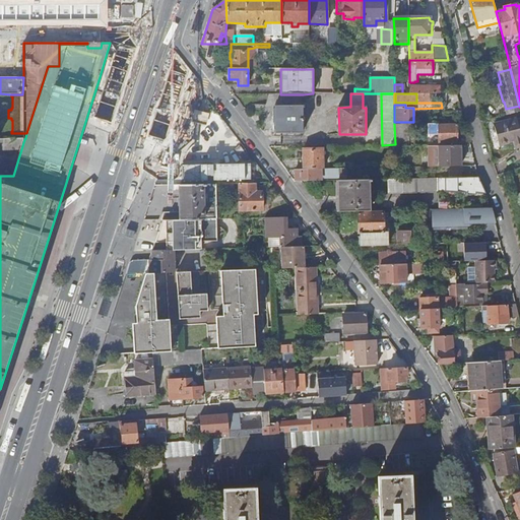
[(275,106),(275,133),(303,133),(303,108),(304,108),(304,106),(303,106),(275,106)]
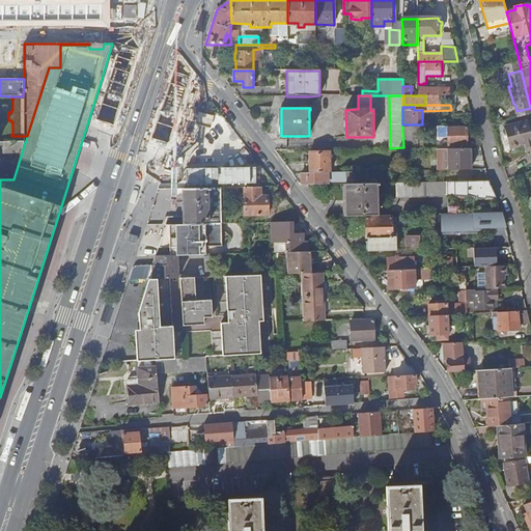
[(530,135),(530,134),(530,120),(504,128),(509,148),(524,144),(525,151),(530,149),(530,135)]
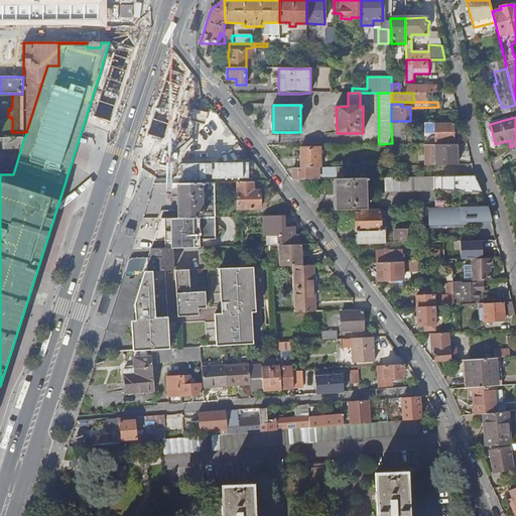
[(435,142),(454,142),(453,124),(435,124),(435,142)]
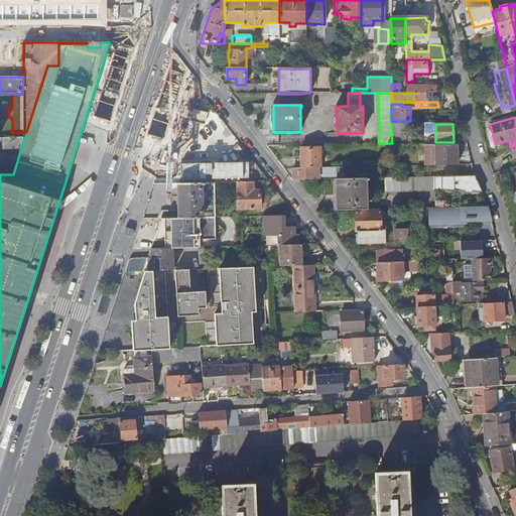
[(393,125),(393,135),(408,135),(408,125),(393,125)]
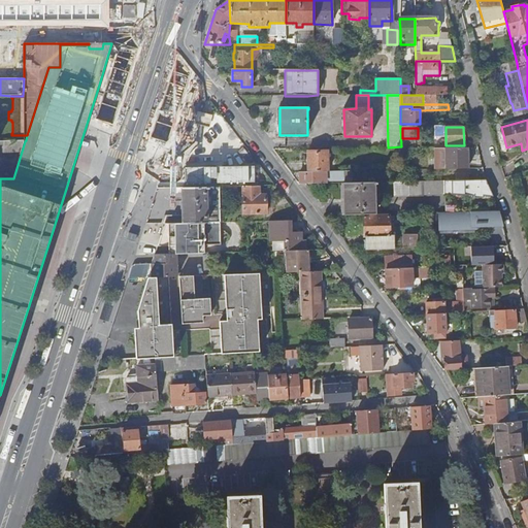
[(0,154),(20,155),(24,141),(0,141),(0,154)]
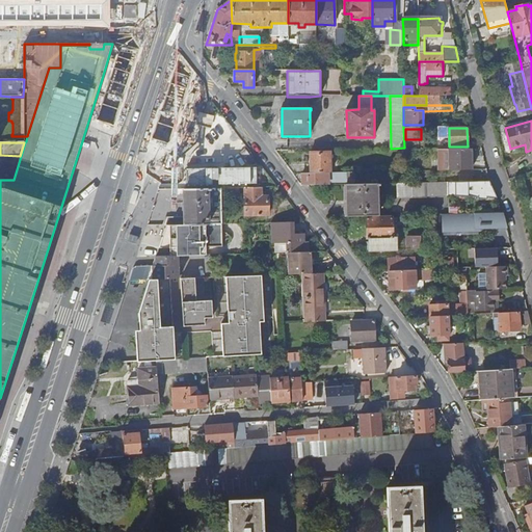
[(447,170),(471,170),(471,149),(449,150),(449,162),(449,167),(447,167),(447,170)]
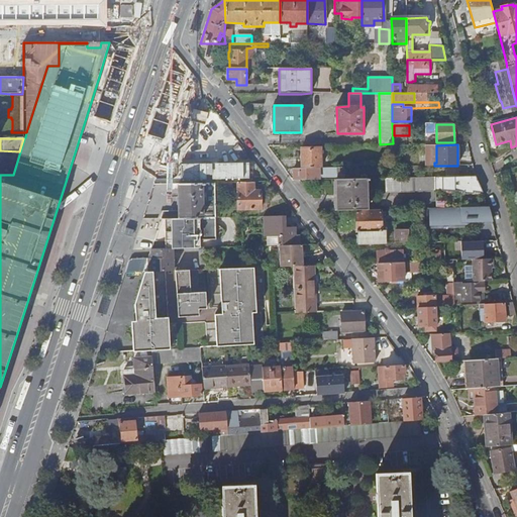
[(301,148),(302,169),(322,168),(321,148),(301,148)]
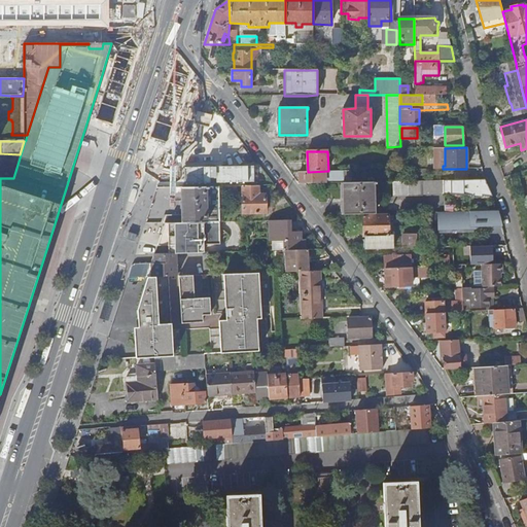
[(300,184),(306,184),(323,183),(323,178),(334,178),(334,180),(343,180),(343,171),(328,171),(308,172),(300,172),(300,184)]
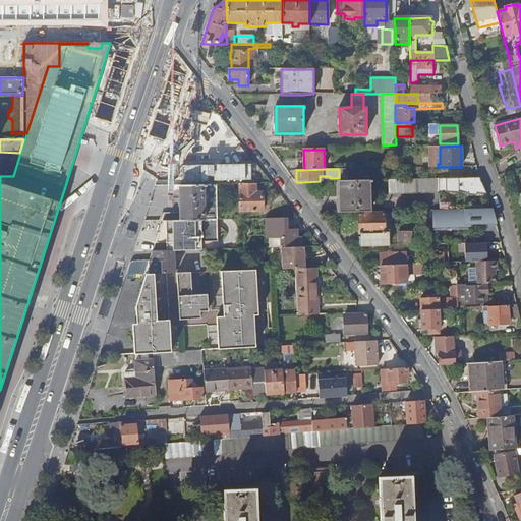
[(256,184),(259,183),(259,171),(217,172),(217,181),(238,181),(238,184),(239,184),(256,184)]
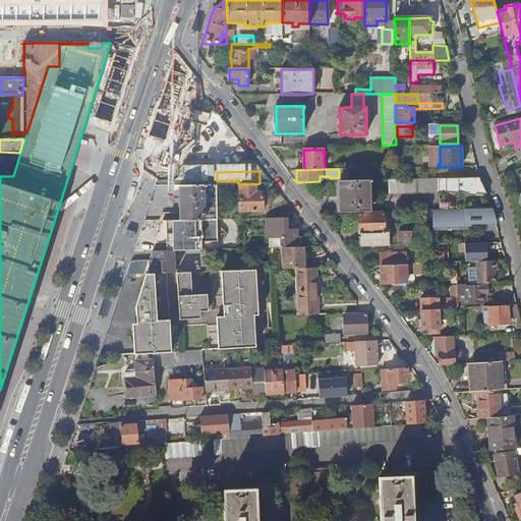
[(389,194),(439,193),(439,178),(389,180),(389,194)]
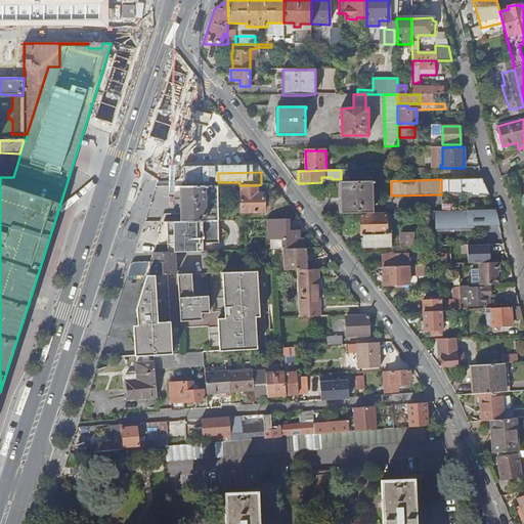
[(441,179),(441,194),(470,194),(479,194),(489,194),(482,179),(470,179),(441,179)]
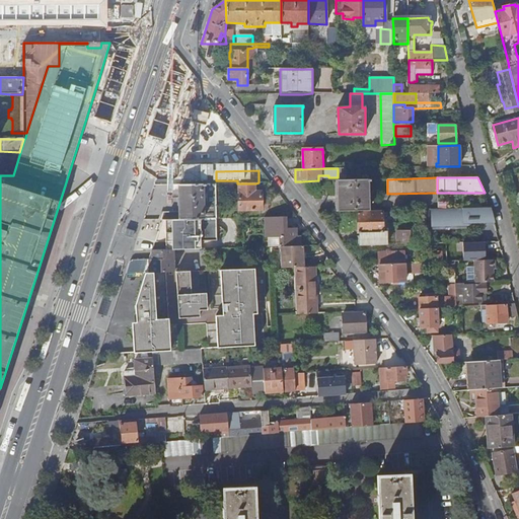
[(338,180),(339,212),(369,211),(368,182),(371,182),(371,179),(338,180)]
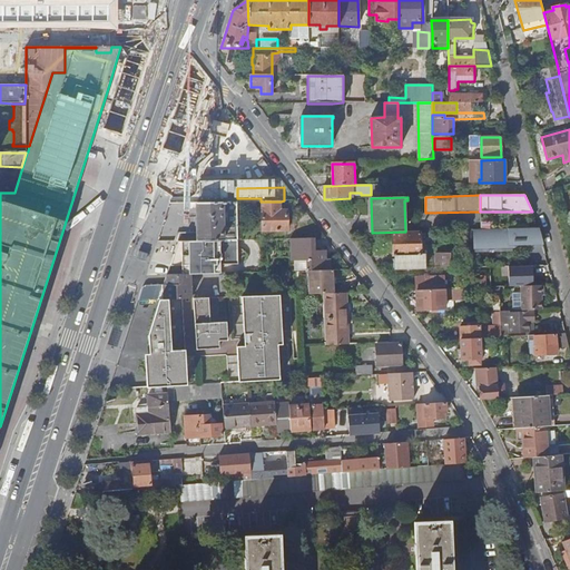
[(178,242),(238,239),(237,202),(197,203),(198,233),(178,233),(175,242),(178,242)]
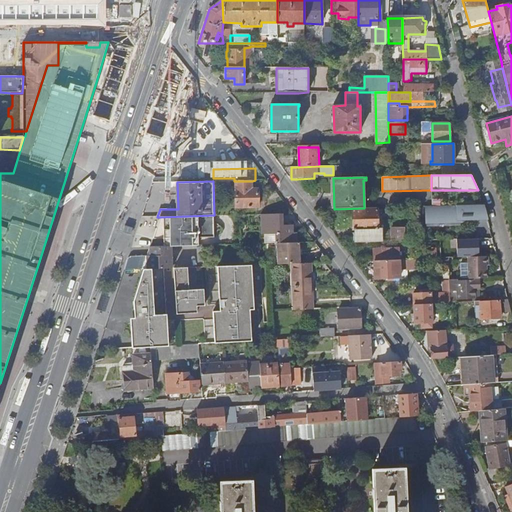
[(251,188),(252,181),(235,181),(236,208),(258,207),(258,188),(251,188)]
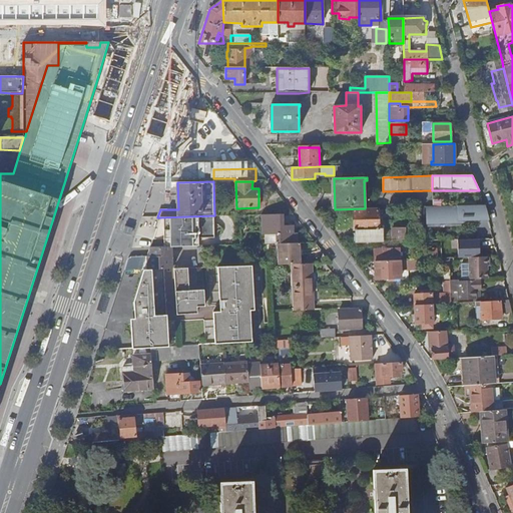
[(485,205),(426,206),(426,224),(463,223),(463,219),(480,219),(480,220),(489,220),(485,205)]
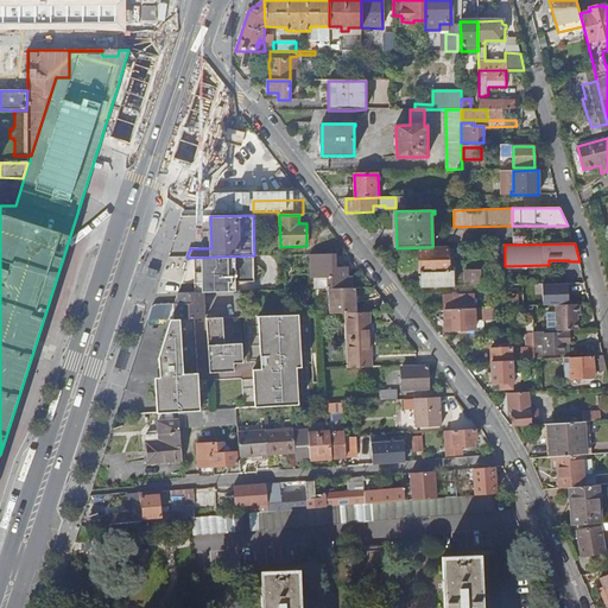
[(420,278),(420,289),(454,287),(454,271),(449,271),(448,248),(419,249),(419,273),(420,273),(420,277),(419,277),(418,278),(420,278)]
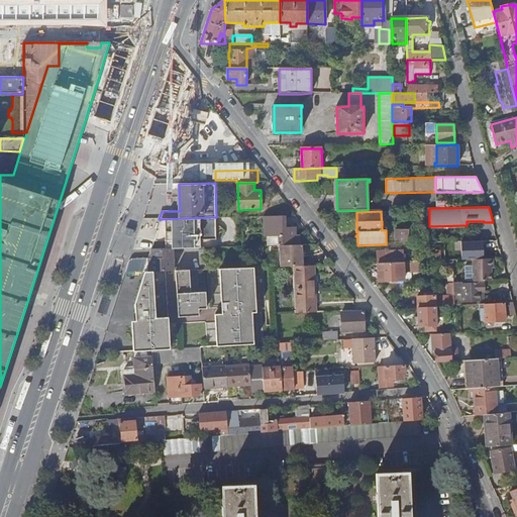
[(280,245),(299,245),(299,234),(295,234),(295,227),(285,227),(285,216),(268,216),(268,237),(270,237),(269,246),(278,245),(280,245)]
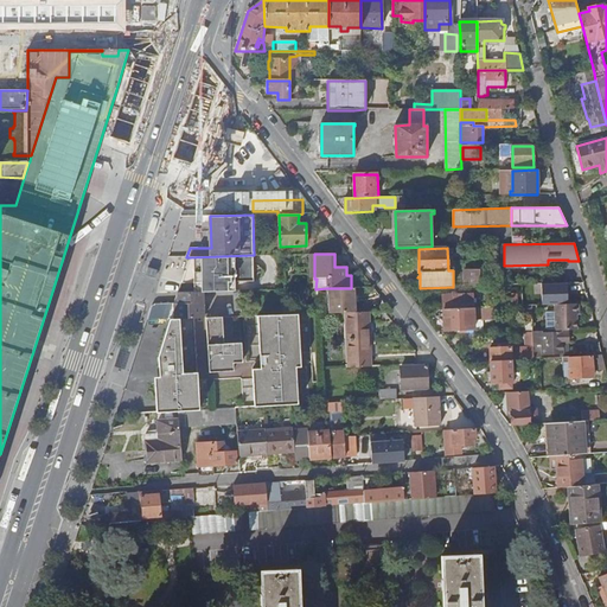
[(254,255),(190,257),(181,283),(195,283),(195,293),(199,293),(203,293),(235,292),(235,282),(254,282),(254,255)]
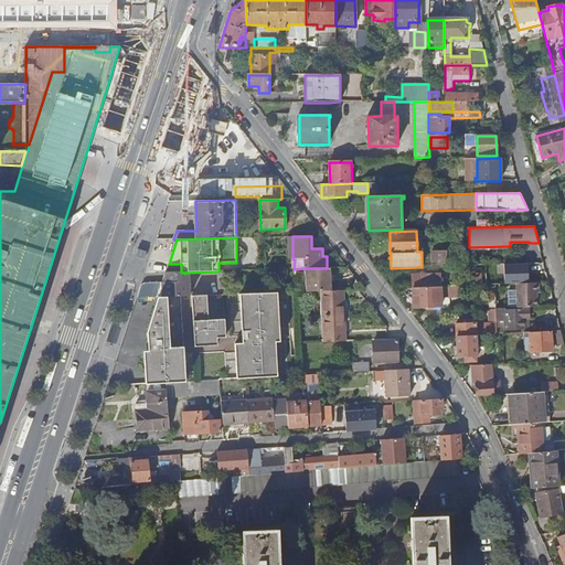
[(433,252),(433,267),(447,266),(447,252),(433,252)]
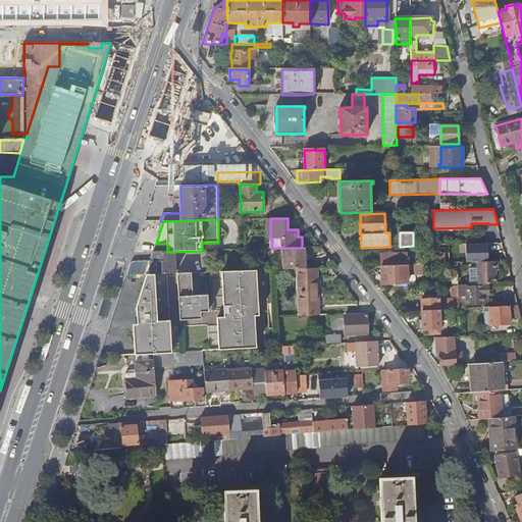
[(302,248),(282,248),(283,270),(297,269),(300,269),(303,269),(302,248)]
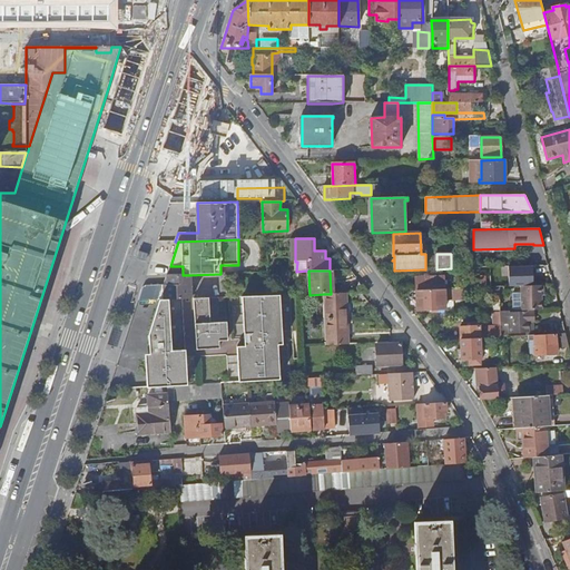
[(183,275),(167,275),(167,286),(163,286),(158,301),(190,300),(190,296),(190,275),(187,275),(183,275)]
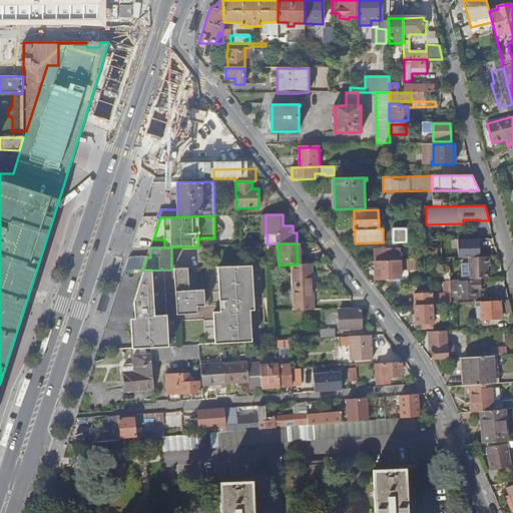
[(375,249),(375,262),(400,261),(400,249),(375,249)]
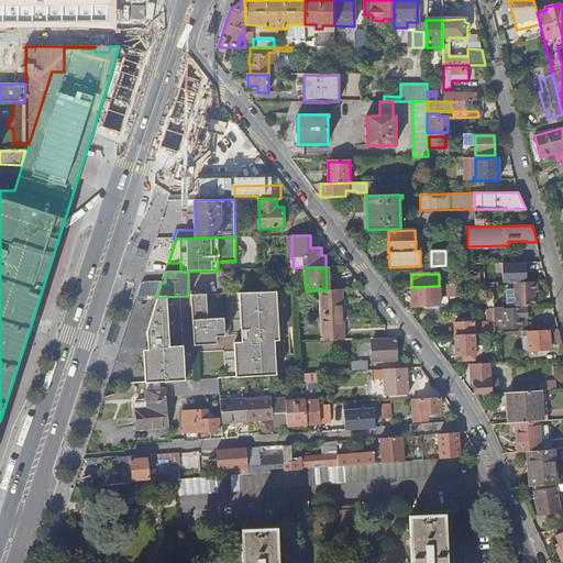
[(514,283),(516,307),(536,306),(533,282),(514,283)]
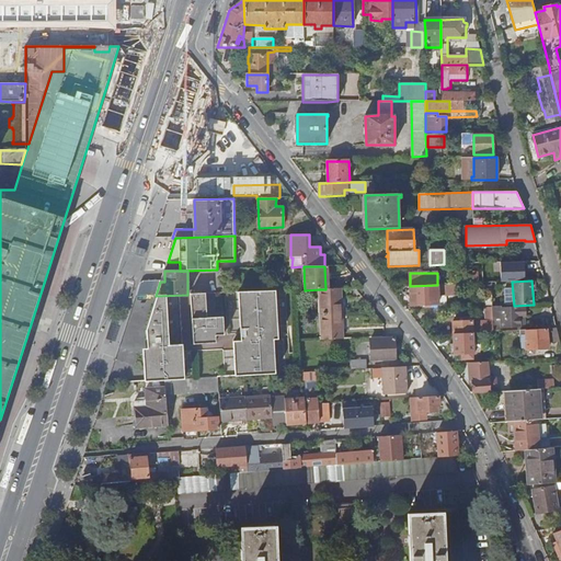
[(142,282),(140,284),(136,296),(138,296),(156,296),(160,282),(142,282)]
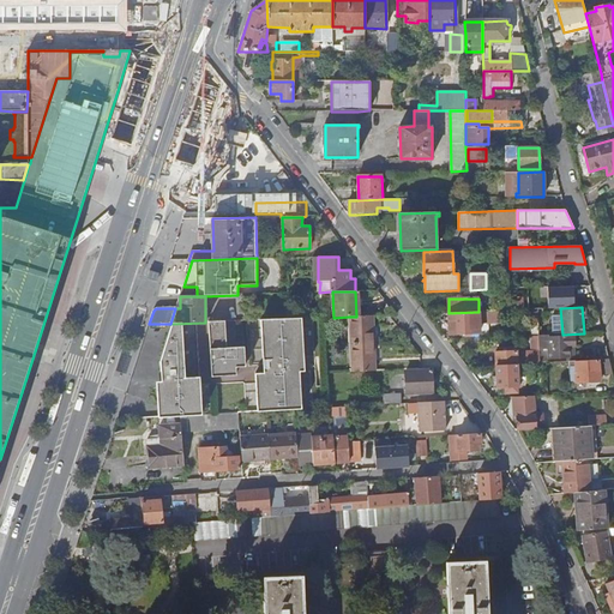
[(479,312),(449,313),(450,333),(480,332),(479,312)]
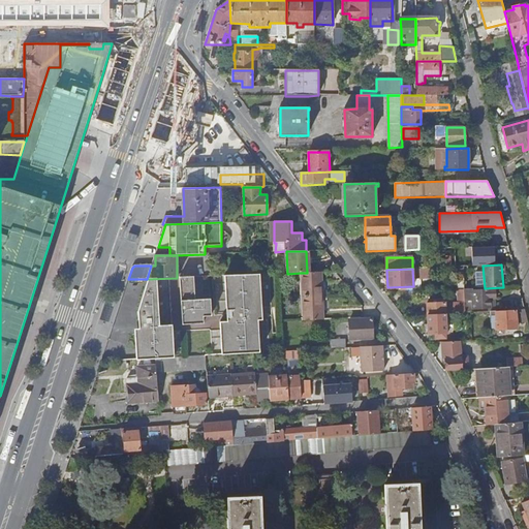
[(302,297),(323,296),(322,272),(307,273),(304,273),(301,273),(302,297)]
